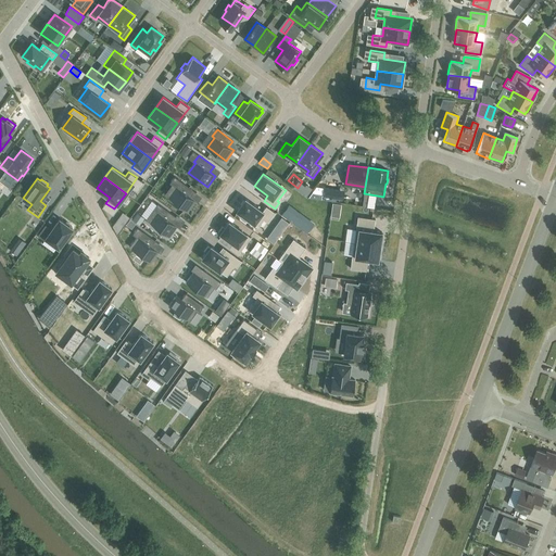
[(177,188),(169,198),(189,212),(197,201),(191,198),(196,192),(180,180),(175,187),(177,188)]
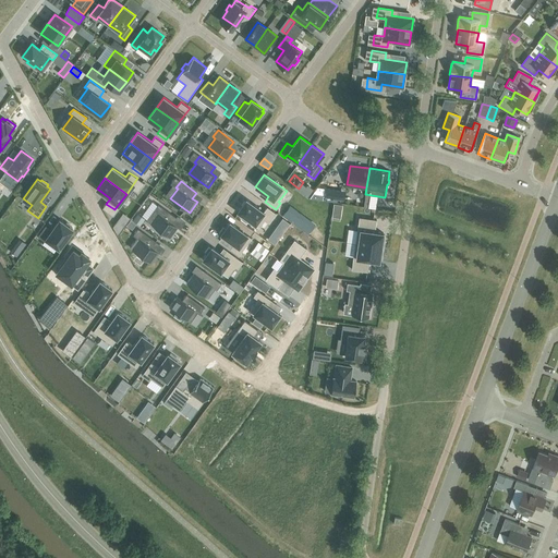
[(246,199),(238,211),(259,228),(265,220),(268,223),(276,214),(267,207),(264,211),(246,199)]
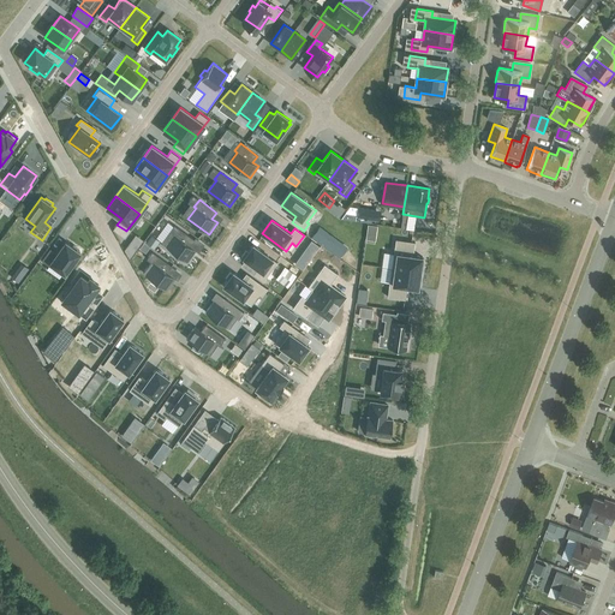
[(175,226),(162,244),(189,262),(197,251),(191,246),(196,240),(175,226)]
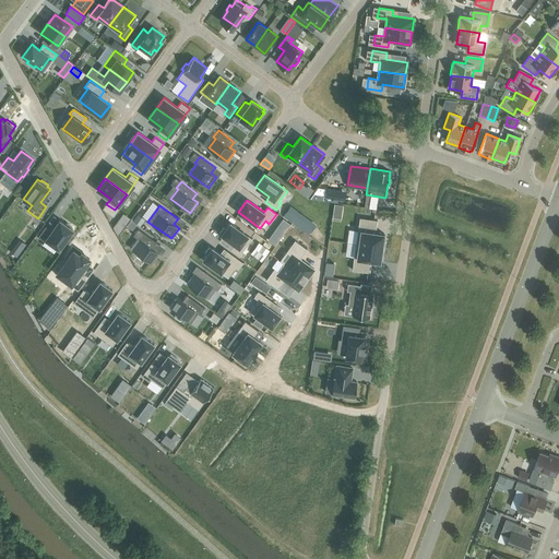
[(358,214),(354,244),(382,248),(384,233),(382,233),(382,229),(373,228),(376,216),(358,214)]
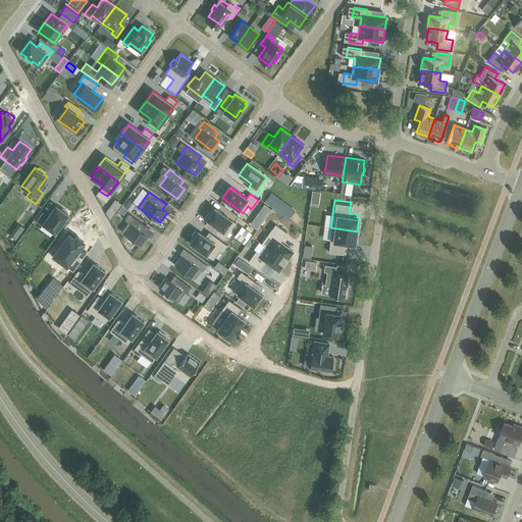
[(43,211),(36,220),(42,225),(43,223),(55,232),(68,214),(66,213),(67,211),(63,208),(61,209),(56,205),(48,215),(43,211)]
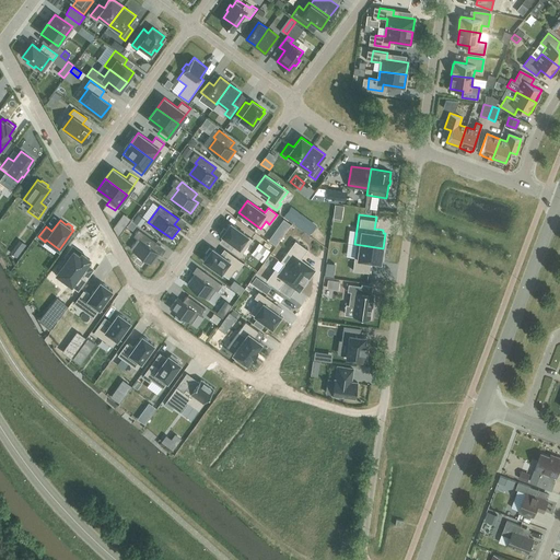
[(224,229),(220,234),(235,245),(231,249),(240,256),(253,238),(231,223),(225,230),(224,229)]
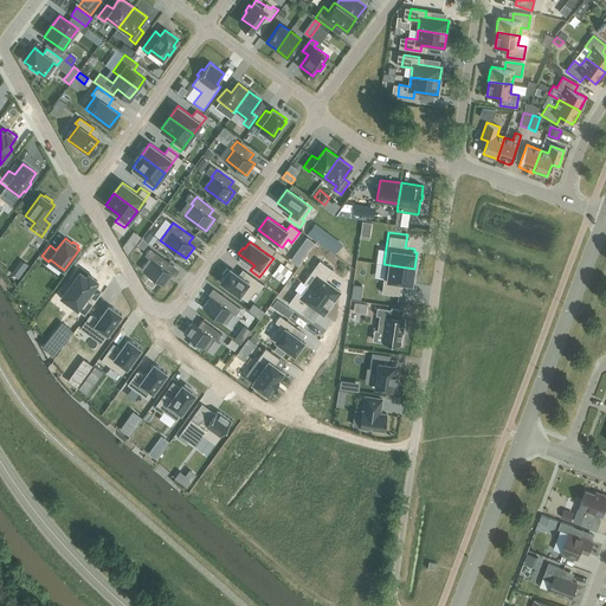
[(153,260),(144,271),(150,276),(149,278),(158,284),(160,282),(165,287),(174,275),(168,271),(173,264),(155,252),(150,259),(153,260)]
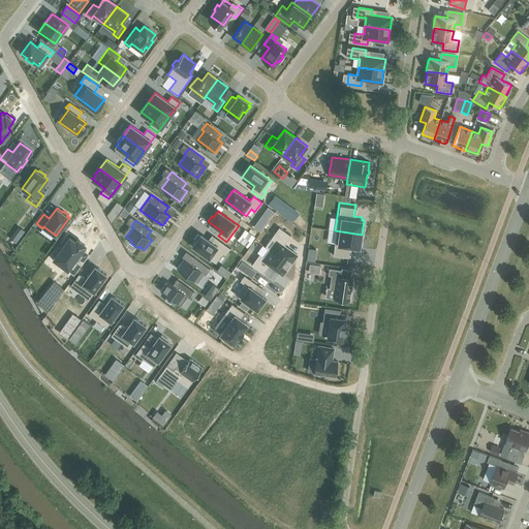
[(275,243),(269,250),(289,265),(297,255),(283,245),(289,237),(278,228),(270,239),(275,243)]
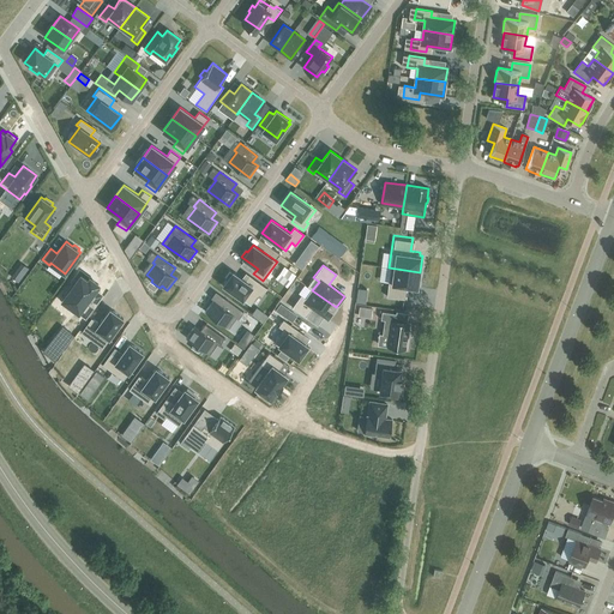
[(389,268),(384,300),(403,302),(405,289),(414,290),(415,288),(417,289),(420,272),(389,268)]
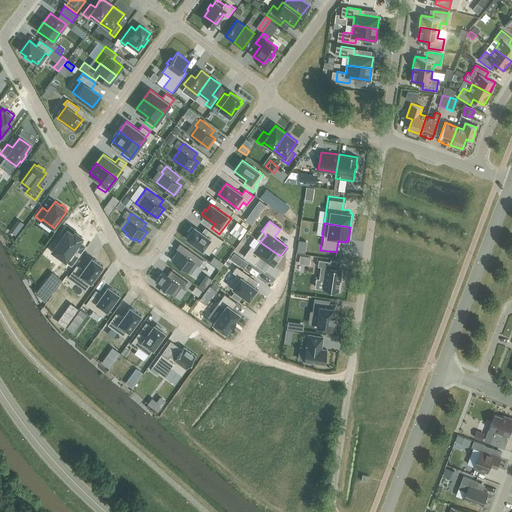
[(72,225),(57,245),(75,258),(84,246),(79,243),(85,234),(84,234),(85,232),(80,229),(79,230),(72,225)]
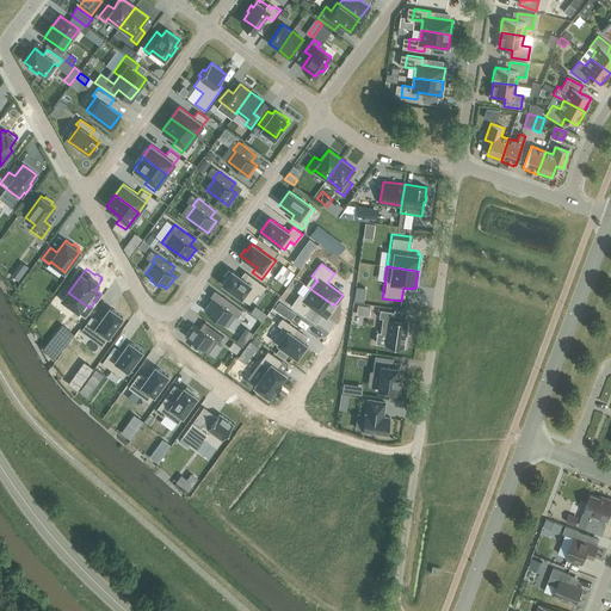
[(226,278),(222,284),(239,296),(238,297),(244,302),(245,300),(248,303),(257,291),(260,292),(265,287),(248,275),(245,279),(232,270),(230,272),(228,271),(224,277),(226,278)]
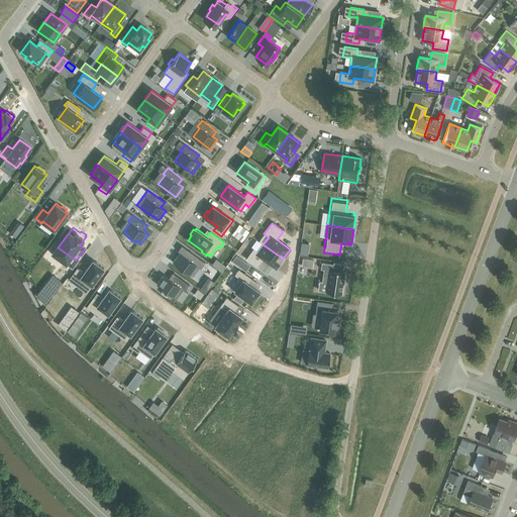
[(253,248),(245,259),(257,267),(263,260),(276,269),(283,259),(263,244),(257,251),(253,248)]
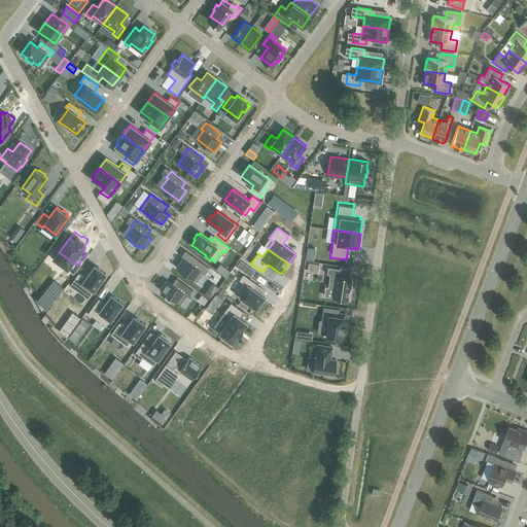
[(183,257),(176,268),(197,282),(203,273),(205,274),(209,268),(192,255),(188,260),(183,257)]
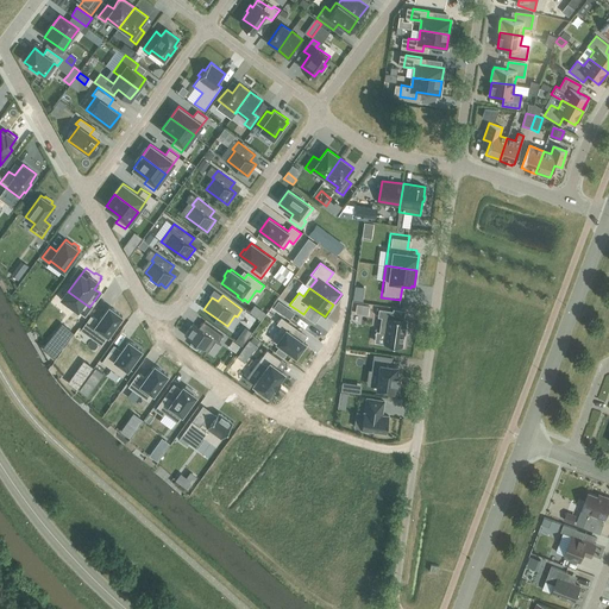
[(357,305),(356,314),(369,315),(370,306),(357,305)]
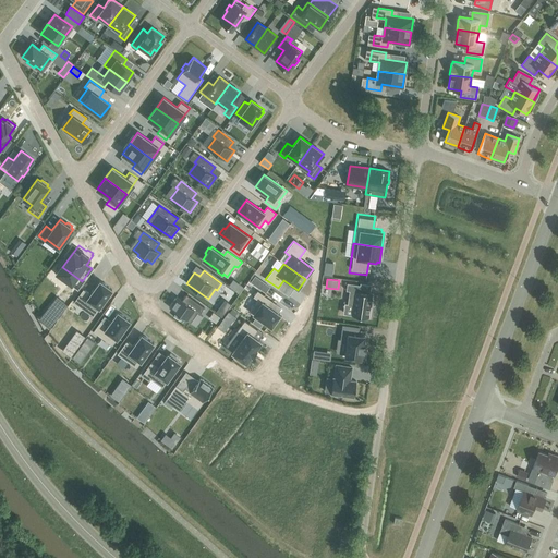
[(83,289),(74,302),(93,316),(112,290),(100,281),(91,294),(83,289)]
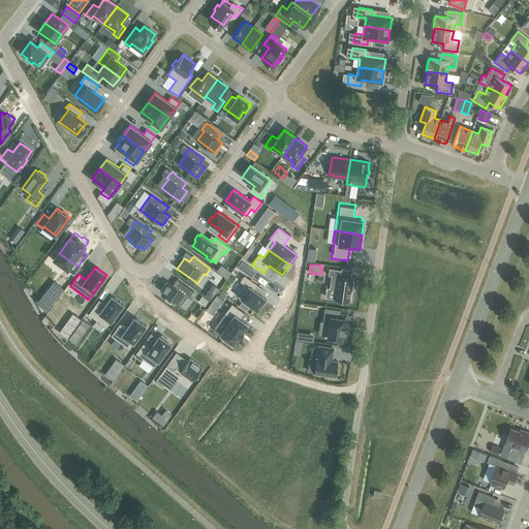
[(327,268),(325,275),(329,275),(327,287),(332,288),(330,298),(346,301),(349,278),(338,276),(338,270),(327,268)]
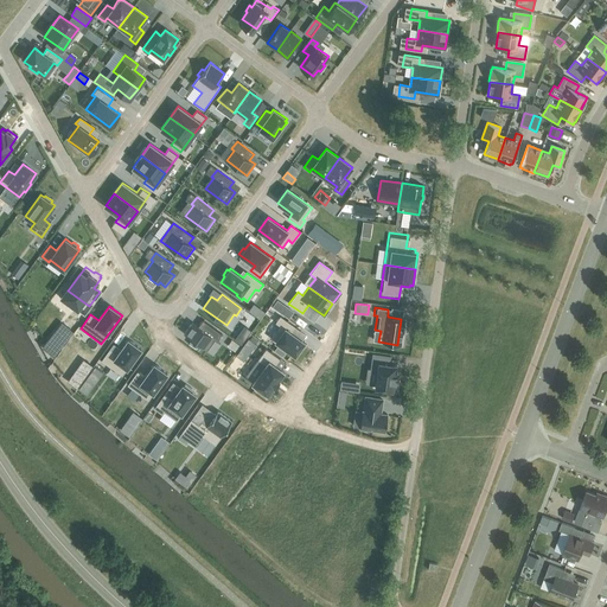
[(280,325),(272,338),(295,355),(305,342),(291,332),(294,326),(280,315),(275,323),(280,325)]
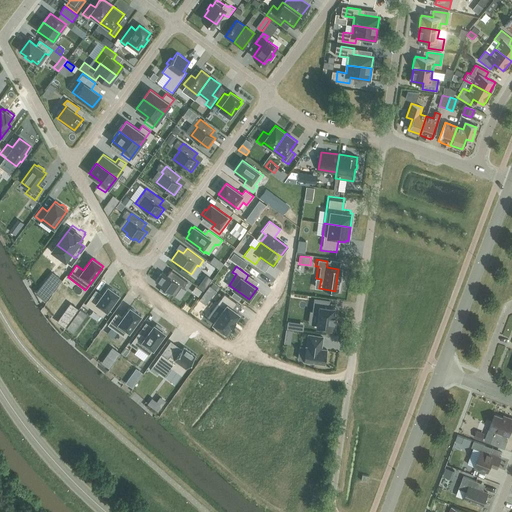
[(162,272),(155,282),(175,296),(181,287),(183,288),(187,282),(171,270),(167,275),(162,272)]
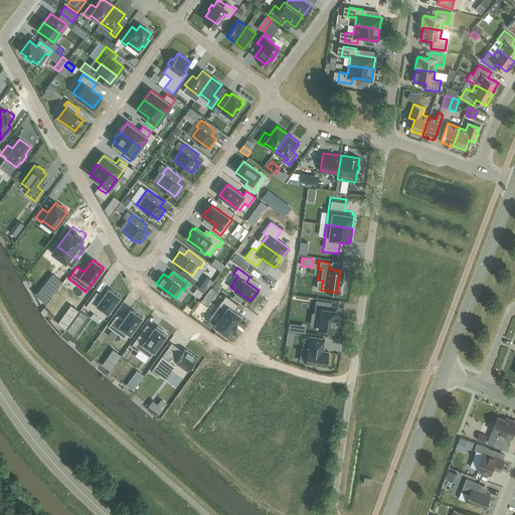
[(52,276),(37,295),(45,301),(60,282),(52,276)]
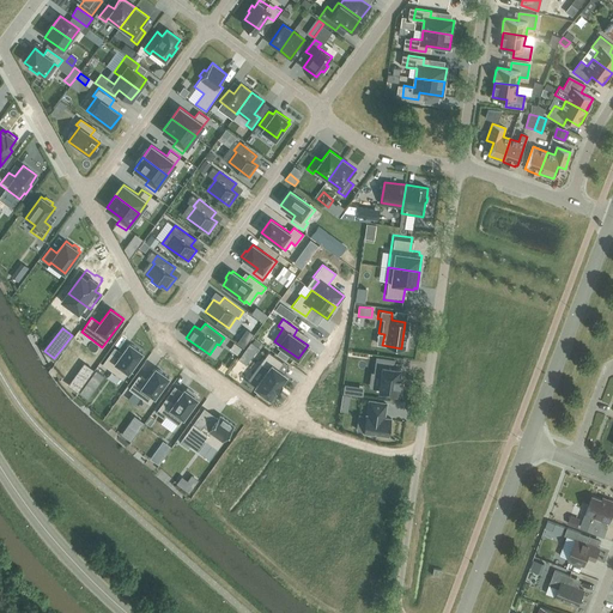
[(110,352),(102,364),(123,378),(143,352),(129,343),(119,357),(110,352)]
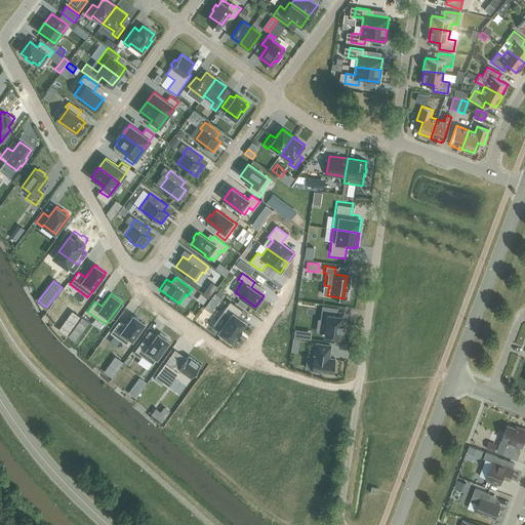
[(230,316),(217,331),(231,340),(236,334),(237,334),(241,328),(245,321),(238,316),(242,310),(230,300),(223,311),(230,316)]
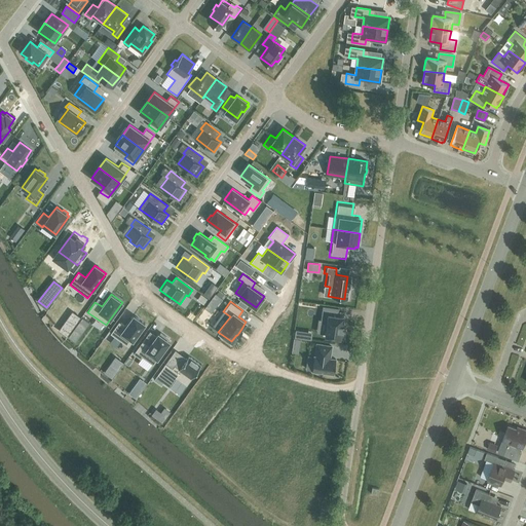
[(324,305),(322,317),(328,318),(326,335),(336,336),(336,338),(344,339),(345,329),(342,329),(343,324),(342,323),(343,314),(338,314),(339,307),(324,305)]
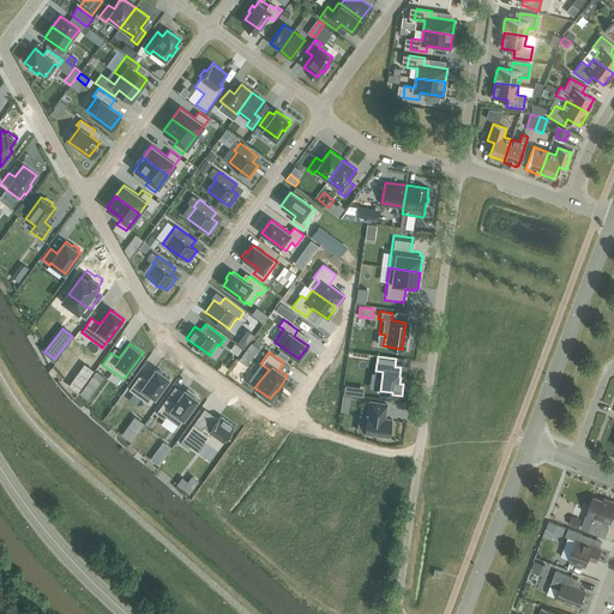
[(139,375),(128,390),(150,404),(169,378),(156,368),(146,381),(139,375)]
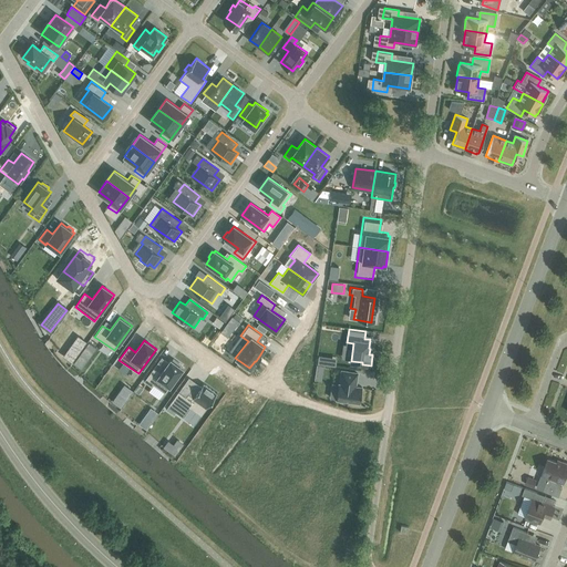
[(154,368),(144,381),(152,387),(153,384),(165,393),(183,369),(181,368),(182,366),(173,359),(172,361),(171,360),(161,373),(154,368)]
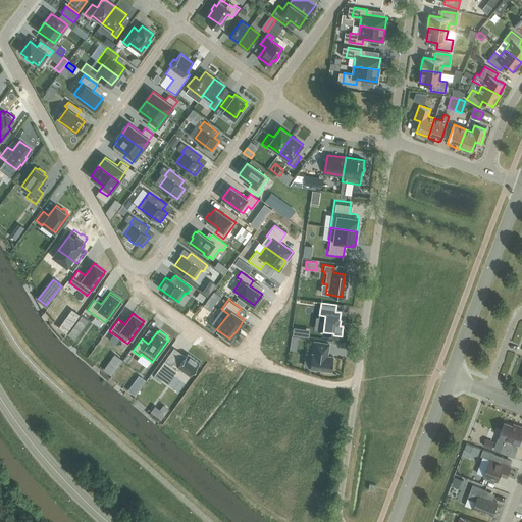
[(312,354),(310,368),(331,371),(333,357),(326,356),(327,352),(329,344),(315,342),(313,354),(312,354)]
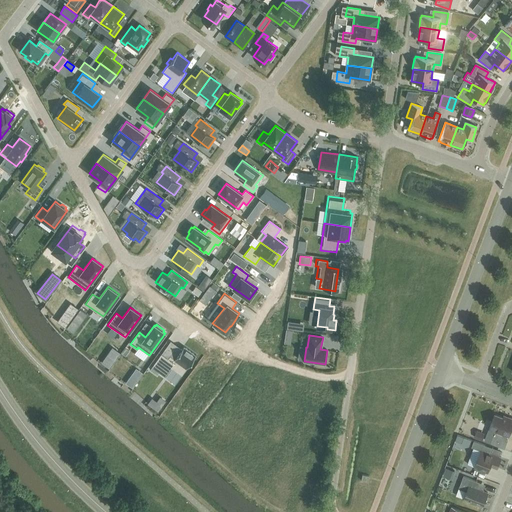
[(161,354),(150,369),(157,375),(159,372),(165,377),(172,368),(182,375),(196,355),(183,346),(174,359),(170,355),(168,358),(161,354)]
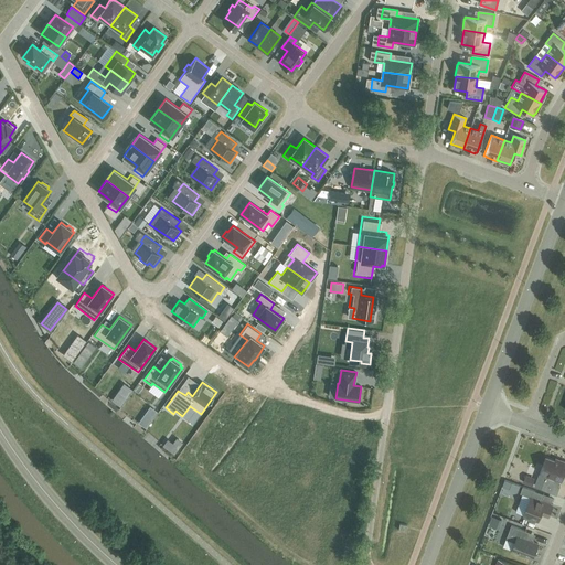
[(560,462),(546,457),(540,473),(546,476),(541,489),(556,494),(560,486),(558,486),(560,481),(562,482),(564,472),(564,461),(561,460),(560,462)]
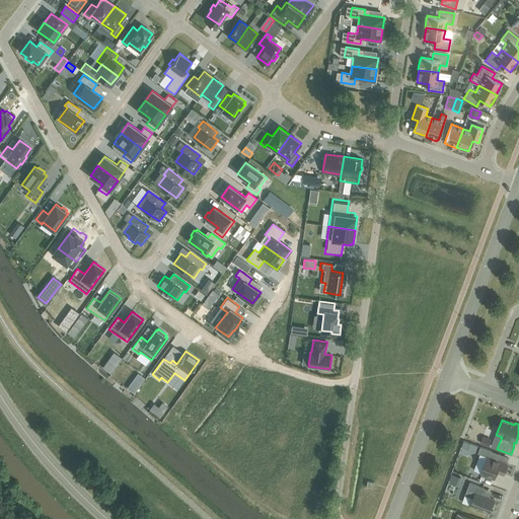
[(491,440),(483,437),(479,444),(489,448),(491,440)]
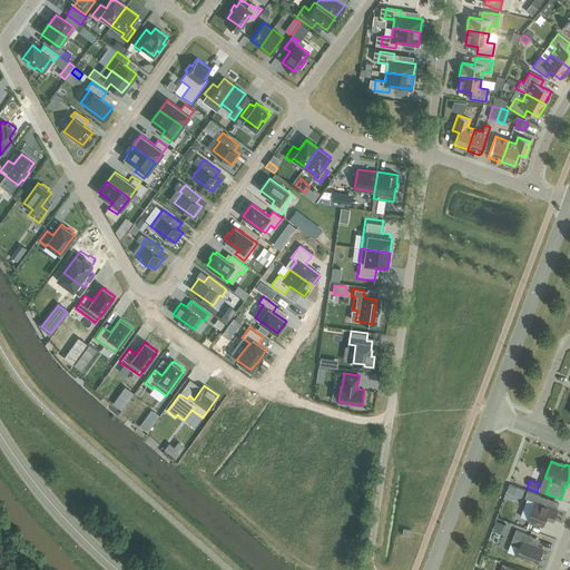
[(549,499),(528,491),(526,497),(536,501),(529,521),(543,527),(546,519),(553,521),(558,510),(547,505),(549,499)]
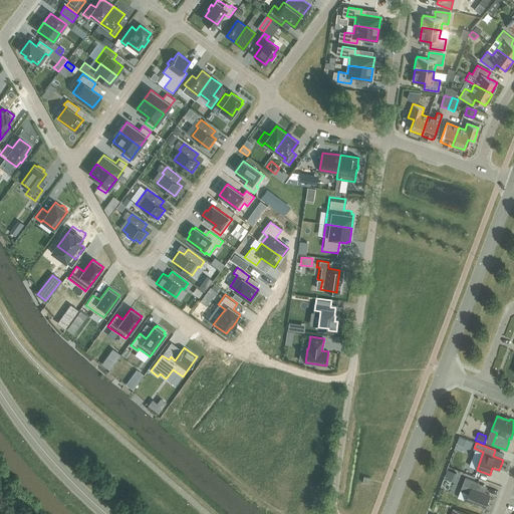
[(456,474),(447,471),(444,479),(453,482),(456,474)]
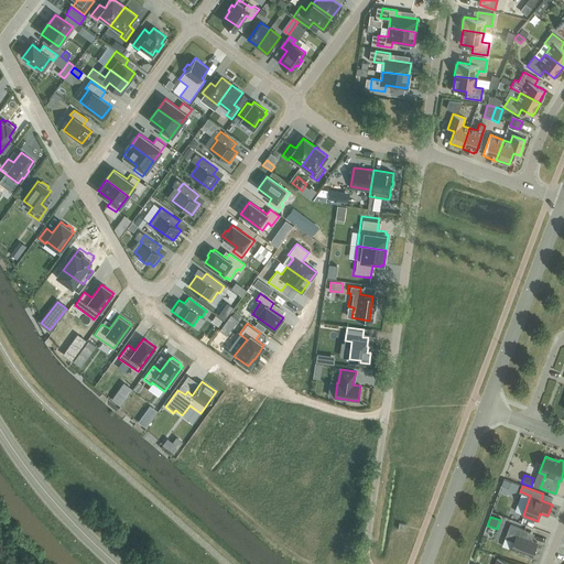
[(525,531),(510,524),(508,532),(510,533),(508,539),(514,542),(511,550),(532,557),(534,553),(537,551),(535,549),(538,543),(523,538),(525,531)]
